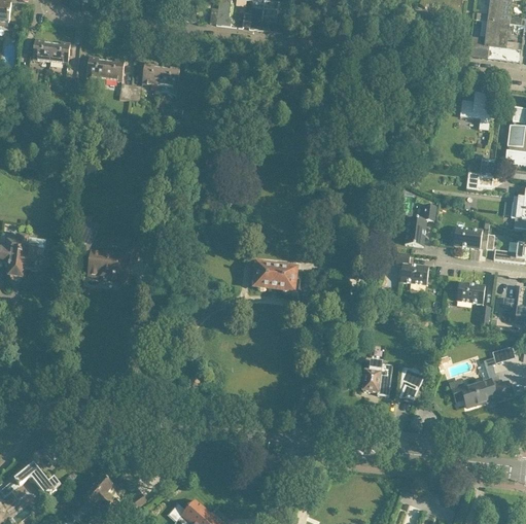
[(109,10),(111,0),(105,0),(104,4),(96,3),(95,9),(109,10)]
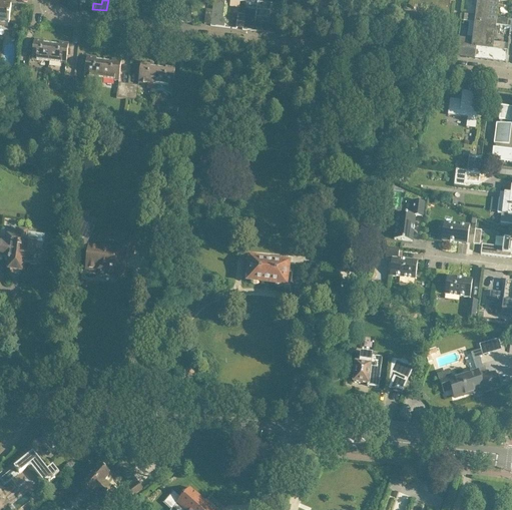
[(212,0),(211,9),(209,22),(209,23),(223,25),(224,17),(222,17),(224,0),(212,0)]
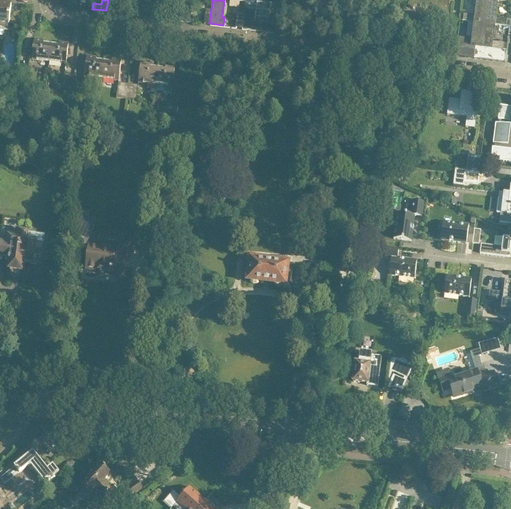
[(244,0),(243,13),(241,26),(241,27),(267,30),(267,29),(273,30),(275,17),(277,17),(278,2),(277,2),(277,0),(244,0)]
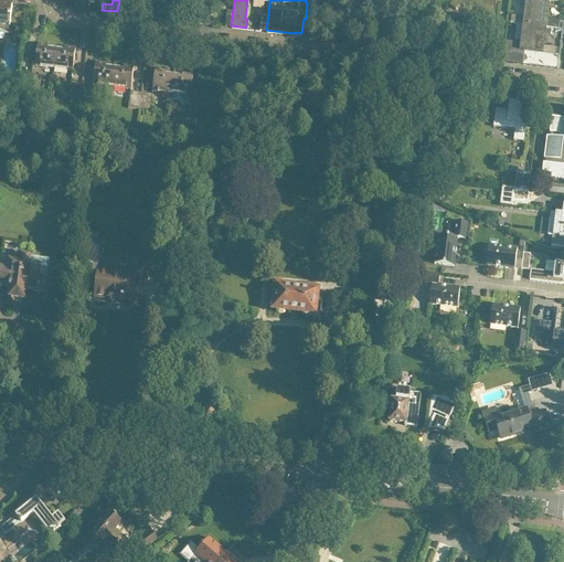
[(524,0),(523,14),(510,12),(509,20),(522,22),(522,21),(534,23),(536,0),(524,0)]
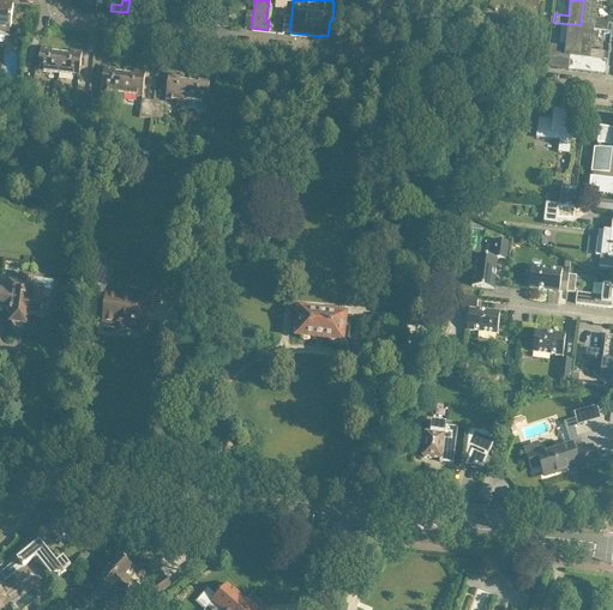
[(593,26),(606,28),(607,20),(594,18),(596,0),(583,0),(581,25),(593,26)]
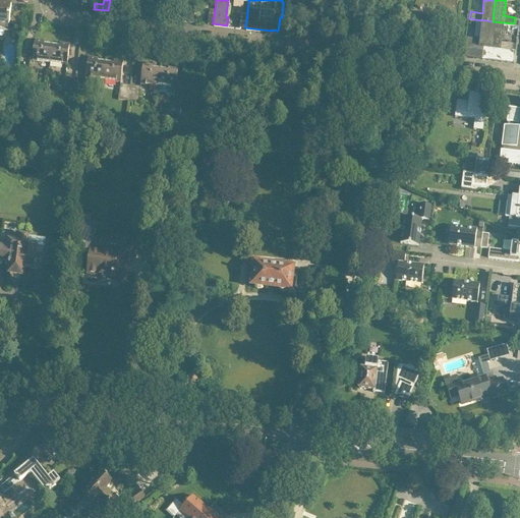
[(0,19),(8,21),(10,3),(0,1),(0,19)]
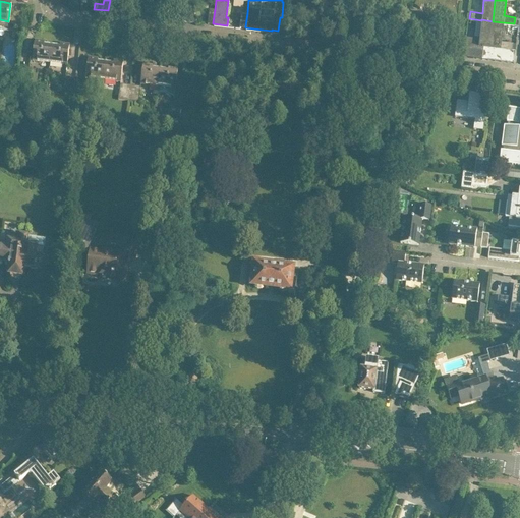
[(213,22),(215,9),(209,8),(207,21),(213,22)]
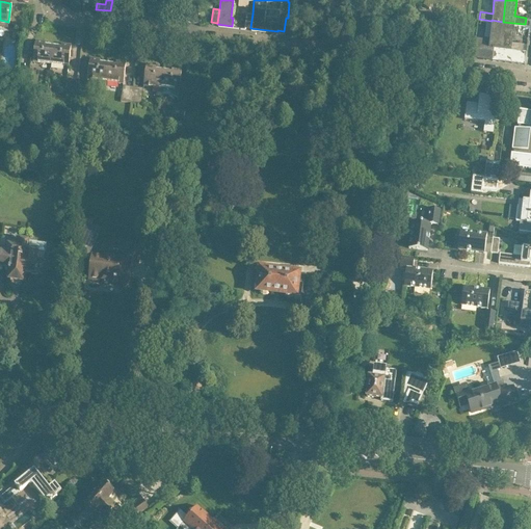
[(250,27),(253,14),(245,12),(244,26),(250,27)]
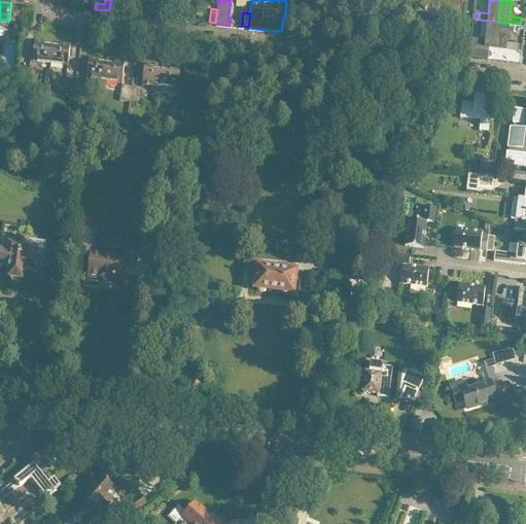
[(487,20),(487,21),(485,38),(472,36),(471,43),(468,42),(467,55),(486,58),(488,45),(494,45),(495,45),(498,22),(487,20)]
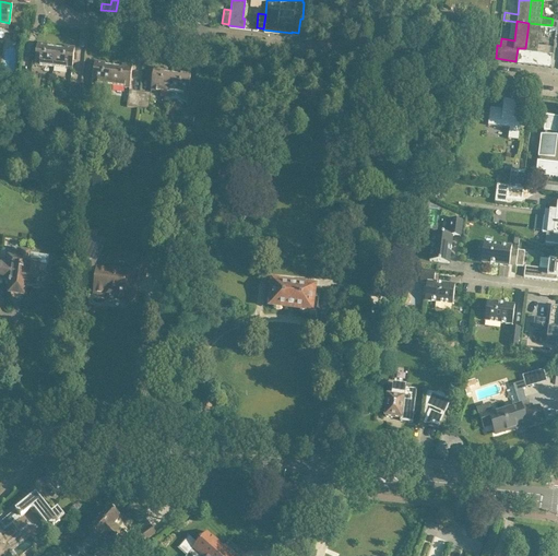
[(538,50),(545,51),(548,51),(549,45),(537,43),(539,24),(529,23),(525,48),(532,49),(538,50)]
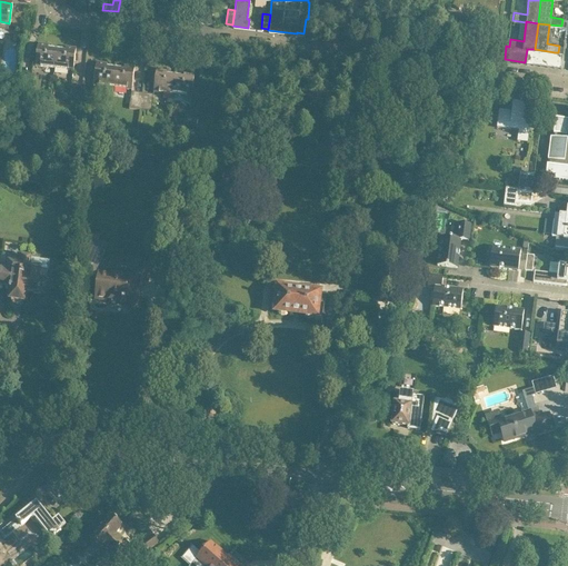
[(52,66),(55,46),(47,45),(48,42),(37,41),(35,63),(52,66)]
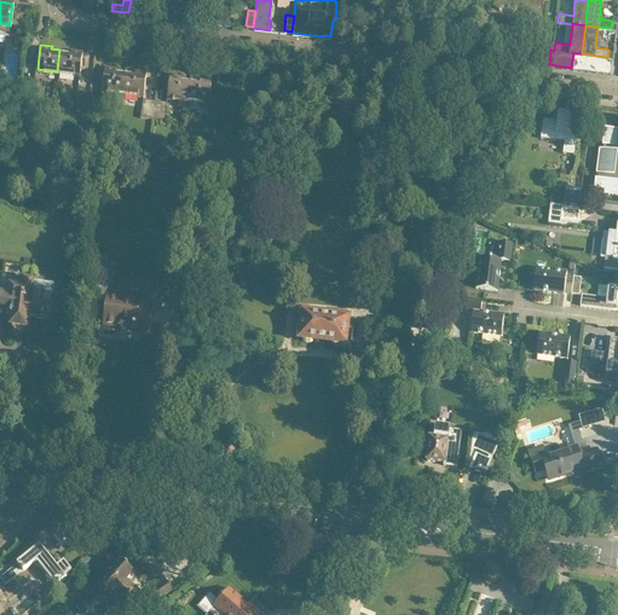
[(70,51),(59,50),(57,71),(79,74),(82,50),(70,48),(70,51)]
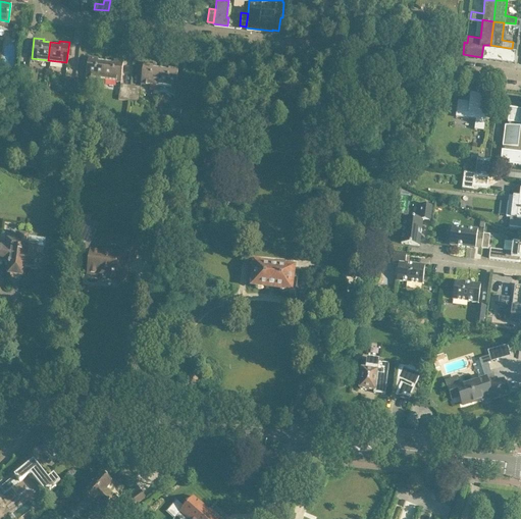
[(103,78),(105,58),(97,58),(97,56),(88,55),(85,75),(103,78)]
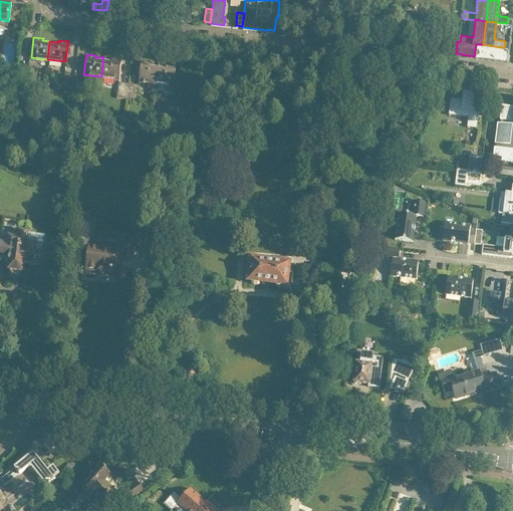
[(101,76),(118,78),(120,58),(111,57),(111,58),(103,57),(101,76)]
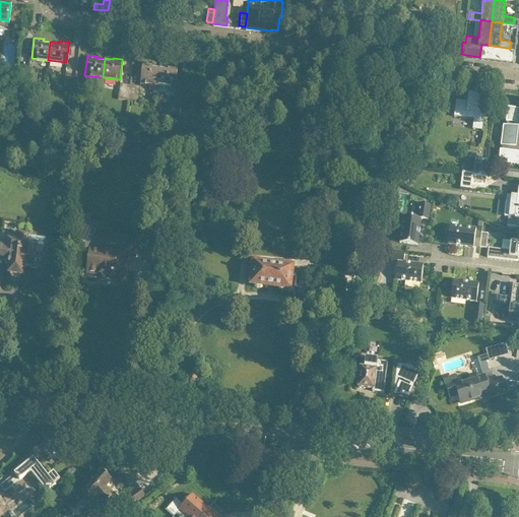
[(142,62),(139,81),(157,83),(159,65),(151,64),(151,63),(142,62)]
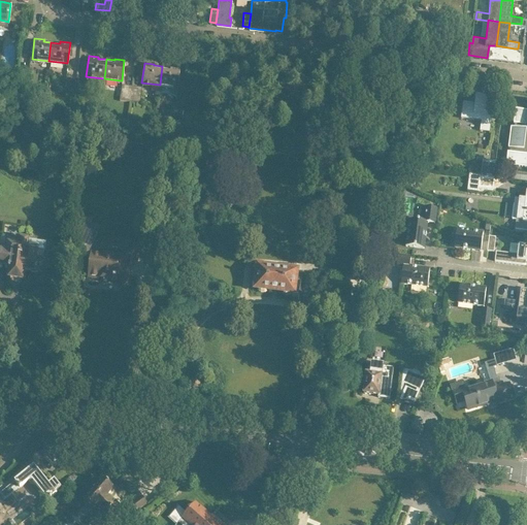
[(162,66),(160,85),(162,85),(161,89),(160,91),(171,97),(172,95),(175,97),(176,90),(179,67),(169,66),(169,67),(162,66)]
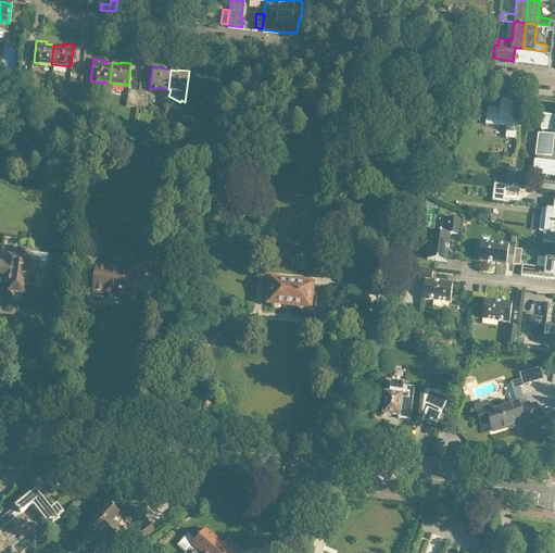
[(29,75),(19,74),(17,89),(27,90),(29,75)]
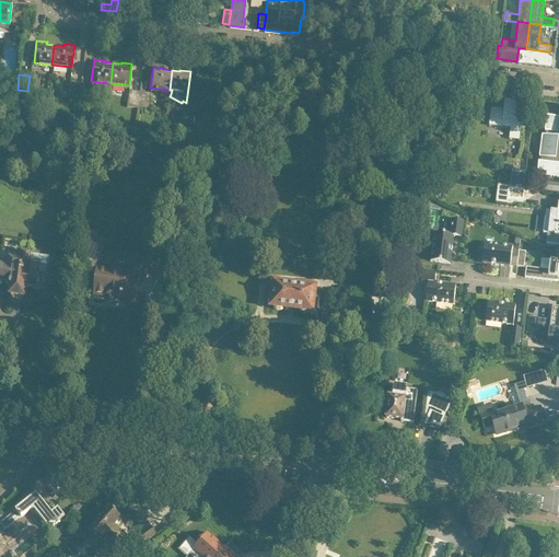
[(68,95),(79,96),(80,82),(70,80),(68,95)]
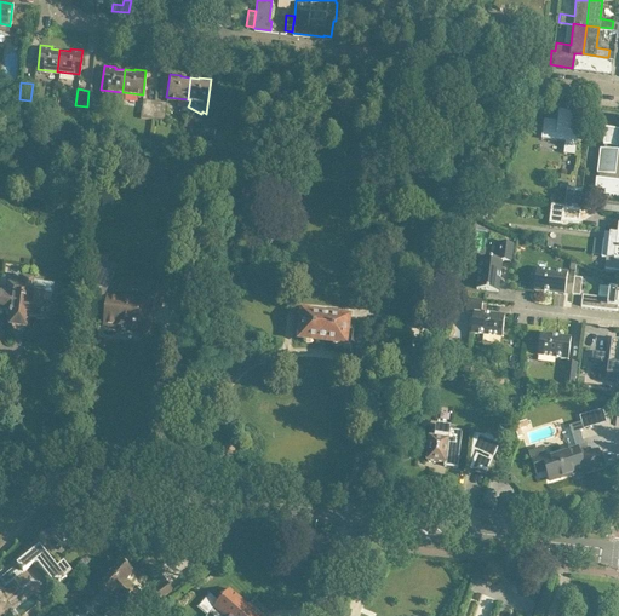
[(101,92),(89,91),(87,107),(99,108),(101,92)]
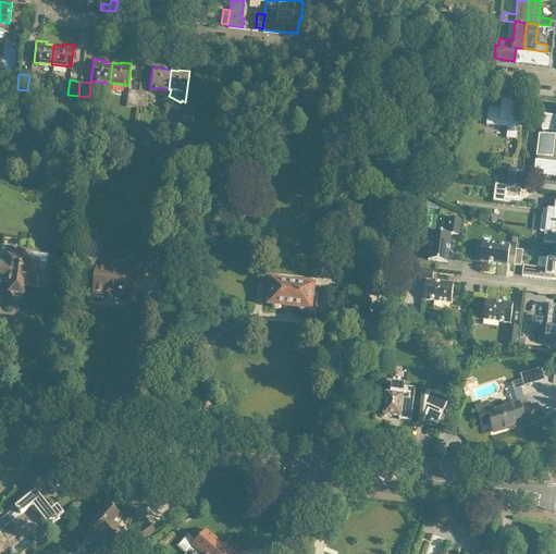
[(127,87),(125,103),(136,106),(138,88),(127,87)]
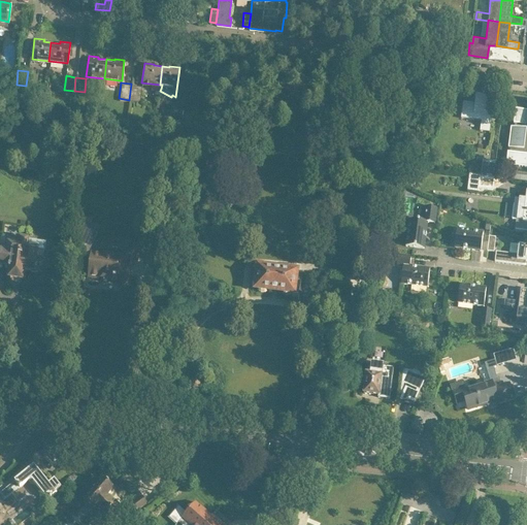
[(131,84),(129,100),(139,101),(141,85),(131,84)]
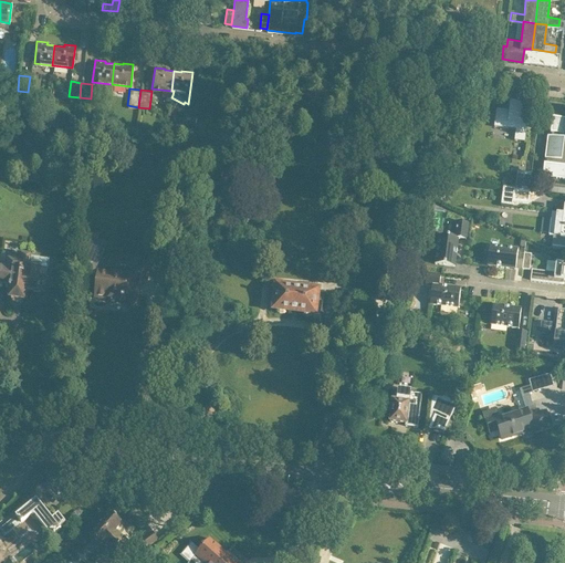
[(188,104),(187,111),(197,112),(198,97),(189,96),(188,104)]
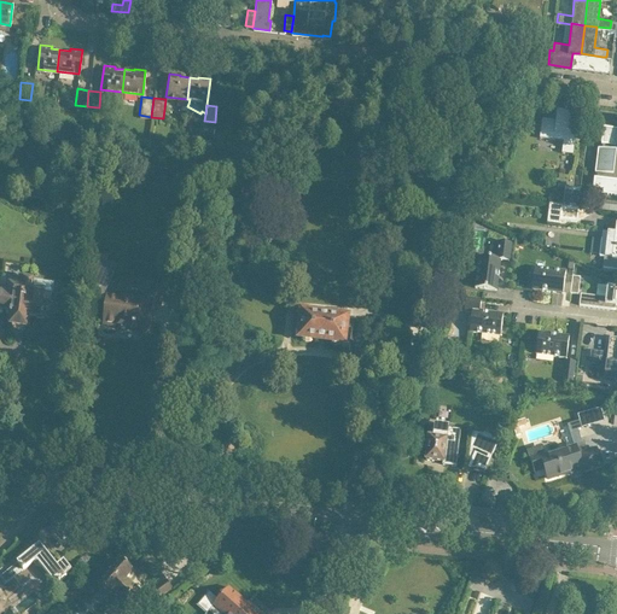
[(556,117),(541,116),(539,135),(563,139),(560,150),(571,151),(576,118),(576,111),(556,109),(556,117)]
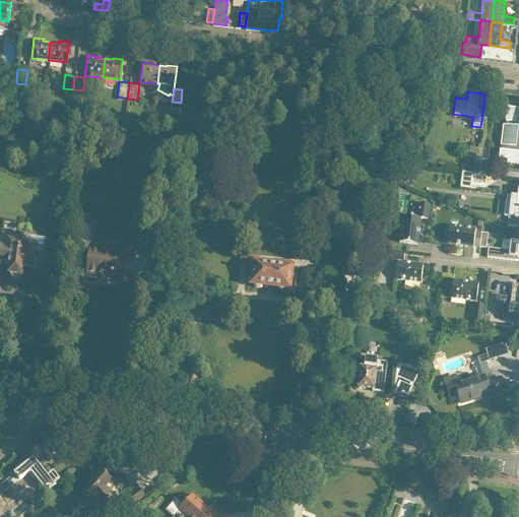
[(506,106),(505,120),(500,159),(518,162),(518,110),(518,108),(506,106)]
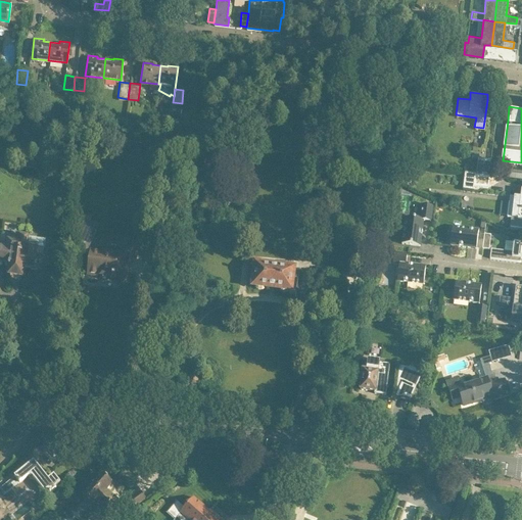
[(476,155),(474,172),(487,174),(489,156),(476,155)]
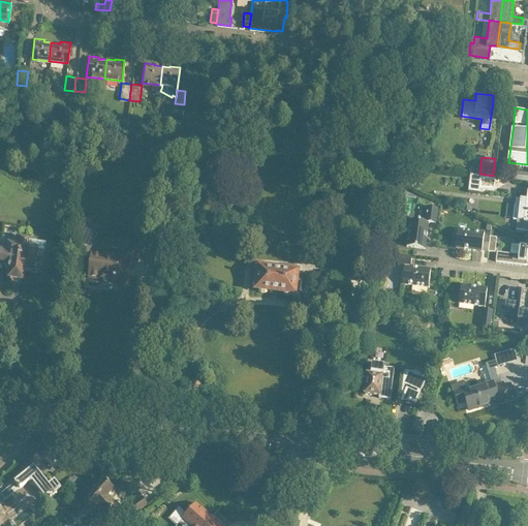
[(412,166),(411,177),(420,178),(421,167),(412,166)]
